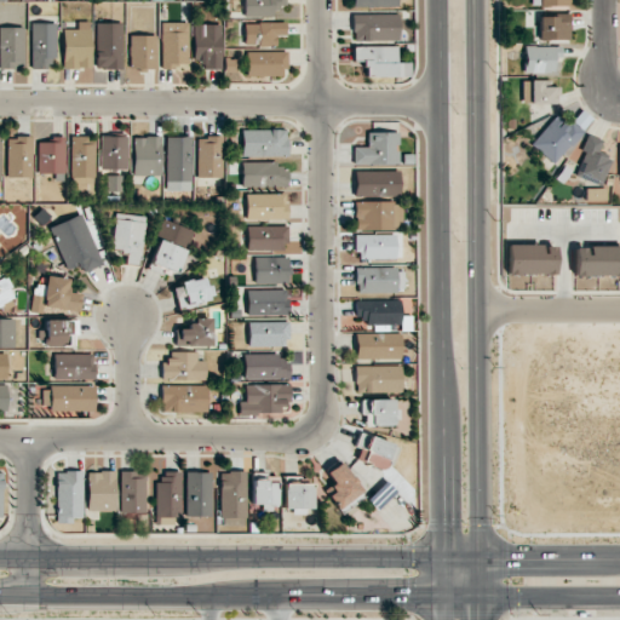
[(242,0),(244,17),(276,16),(276,6),(286,6),(285,0),(242,0)]
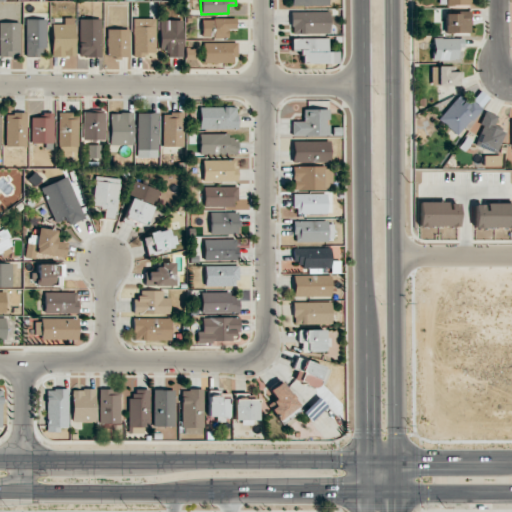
[(290,12),(291,34),(329,33),(328,11),(290,12)]
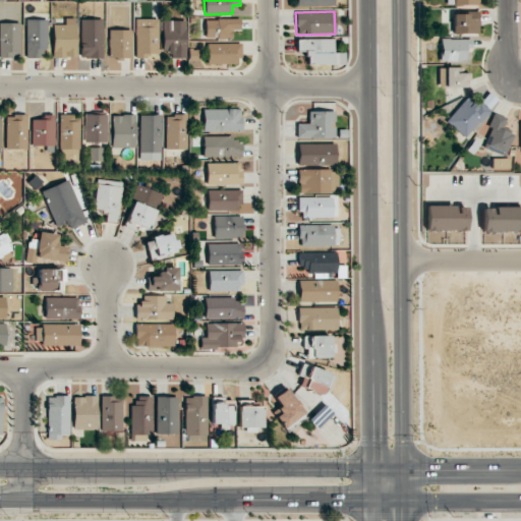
[(452,34),(478,34),(478,13),(453,12),(452,34)]
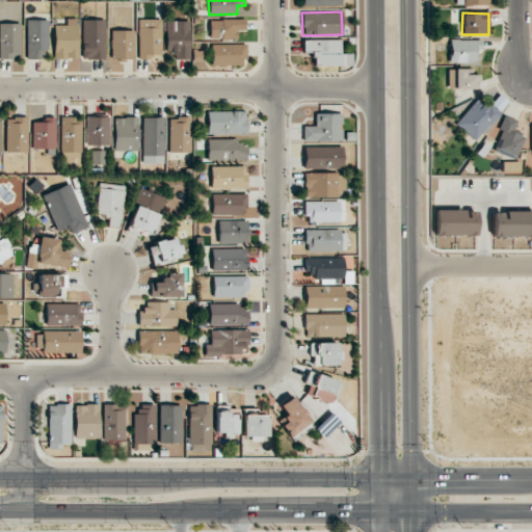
[(78,58),(77,19),(67,19),(67,25),(53,25),(54,59),(78,58)]
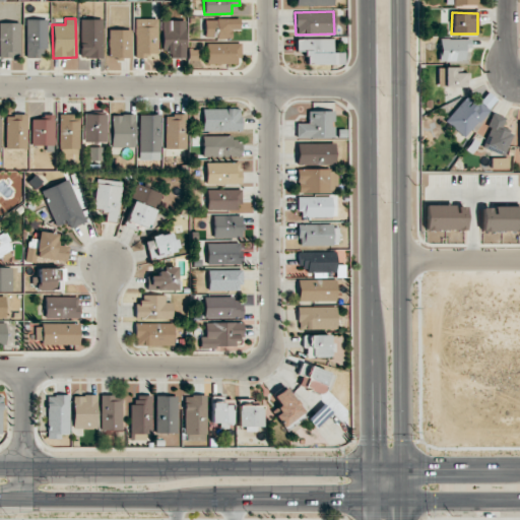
[(135,56),(157,57),(158,19),(135,18),(135,56)]
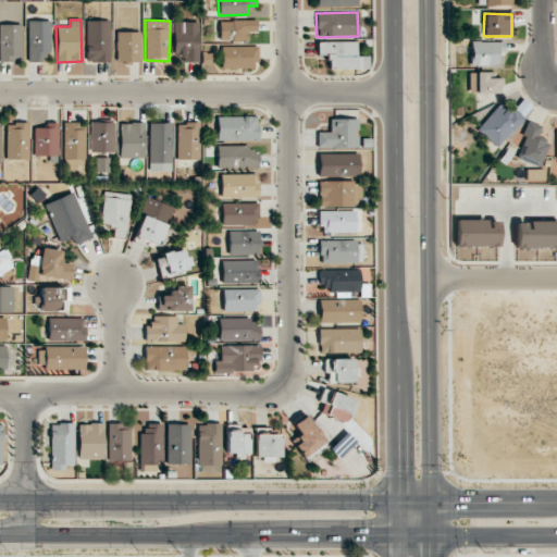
[(257,32),(256,20),(219,21),(220,41),(248,40),(248,32),(257,32)]
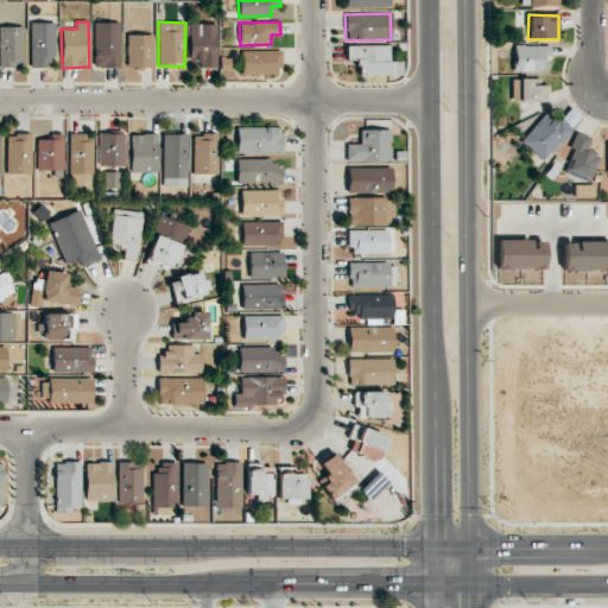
[(30,67),(55,67),(55,23),(31,23),(30,67)]
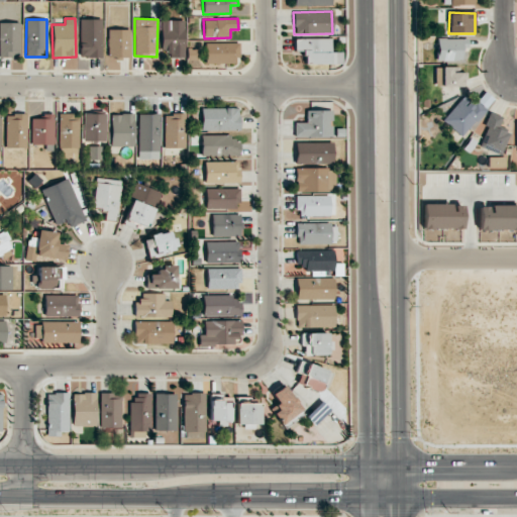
[(102,19),(80,19),(80,58),(101,58),(102,19)]
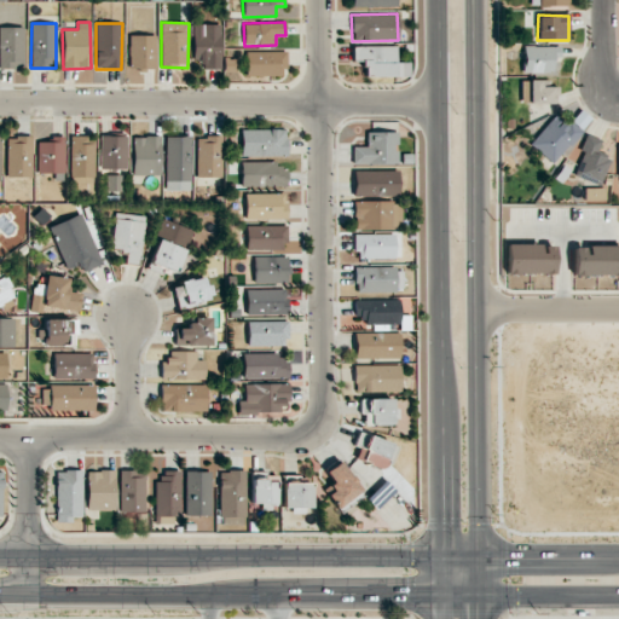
[(221,69),(221,24),(194,24),(192,59),(200,59),(200,69),(221,69)]
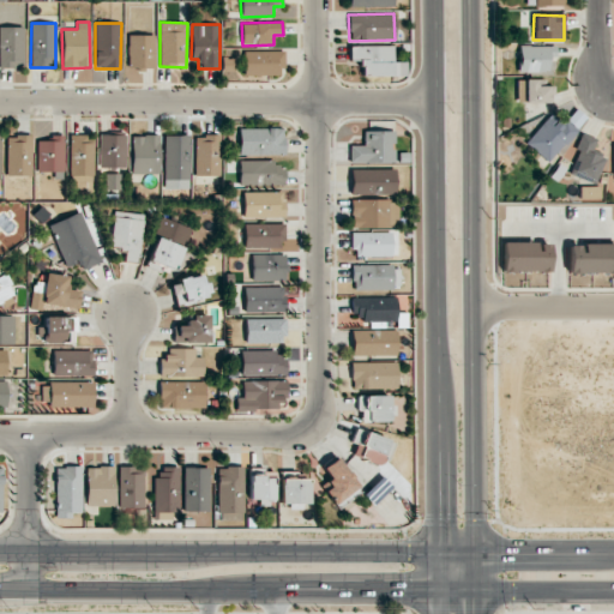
[(24,28),(0,26),(0,67),(23,67),(24,28)]
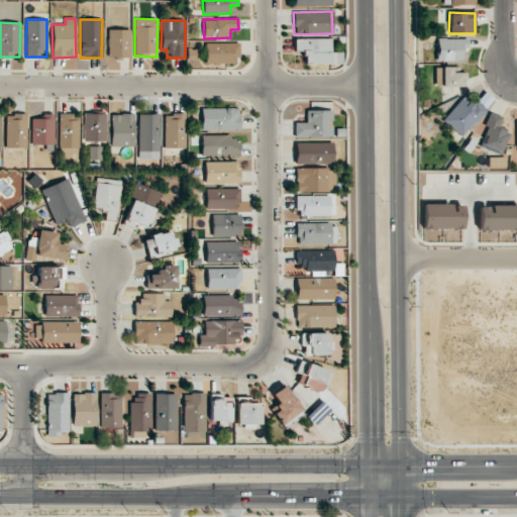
[(130,58),(130,29),(108,29),(108,57),(130,58)]
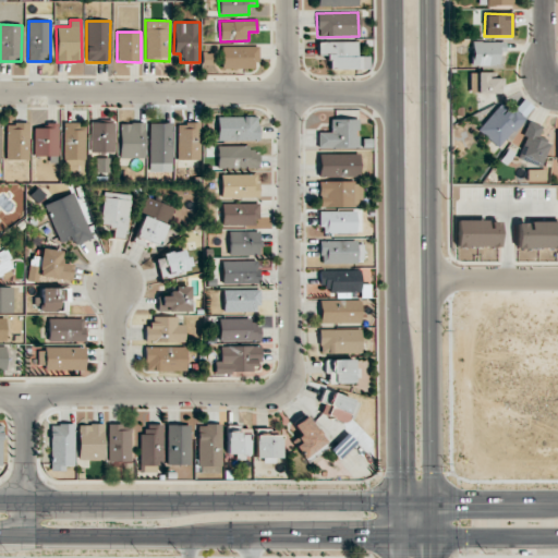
[(370,70),(370,57),(356,56),(358,43),(318,41),(317,55),(329,55),(329,69),(370,70)]
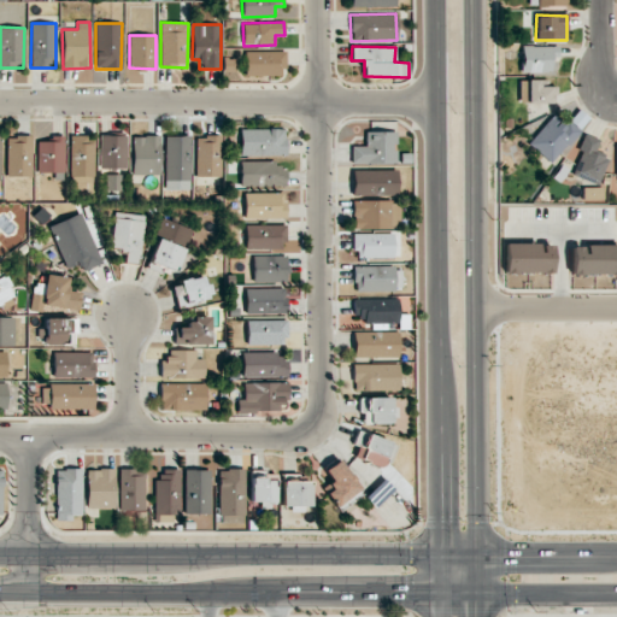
[(522,72),(552,72),(552,60),(558,60),(558,46),(522,46),(522,72)]
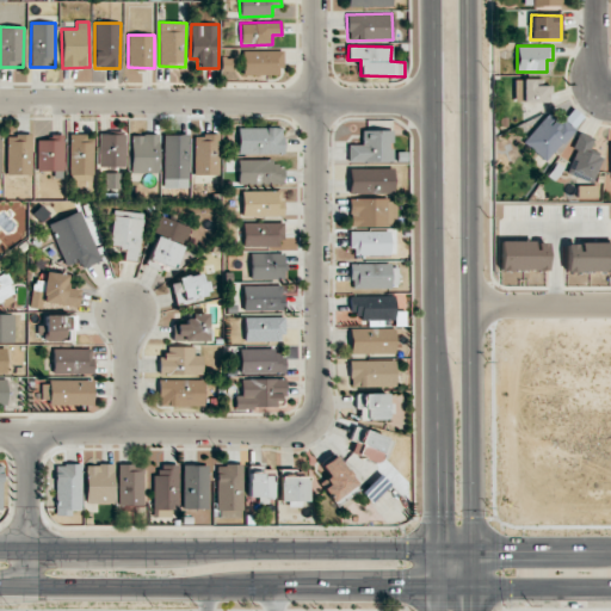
[(281,50),(242,51),(242,75),(281,74),(281,50)]
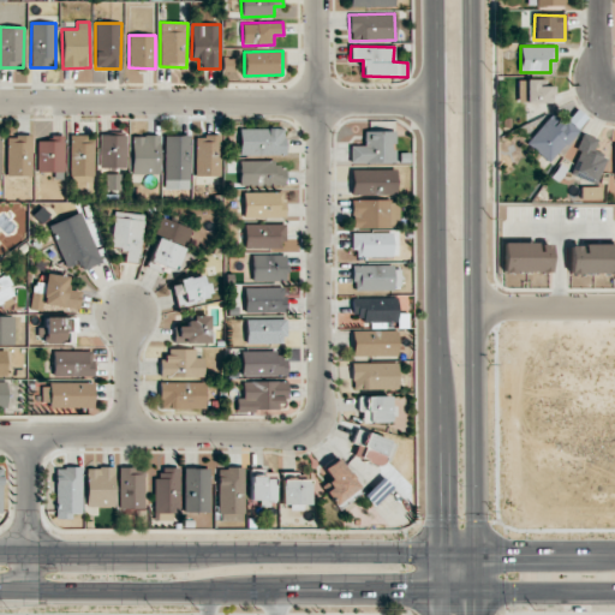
[(553,81),(520,82),(521,105),(553,103),(553,81)]
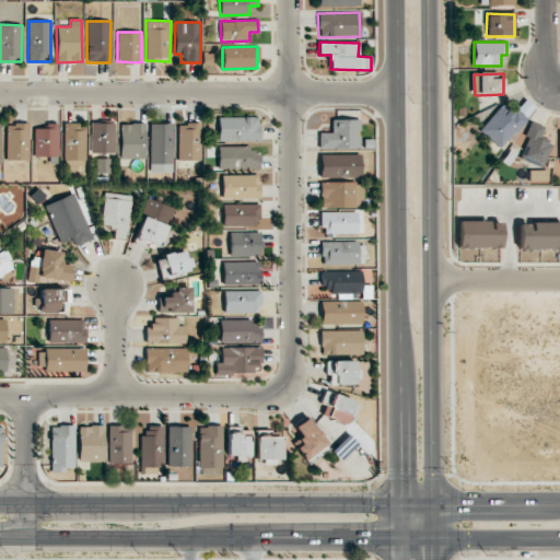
[(536,108),(525,98),(513,112),(503,103),(479,130),(500,149),(536,108)]
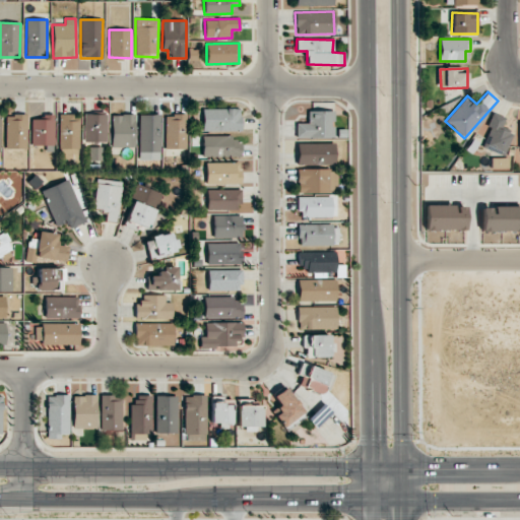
[(202,131),(241,131),(240,109),(202,109),(202,131)]
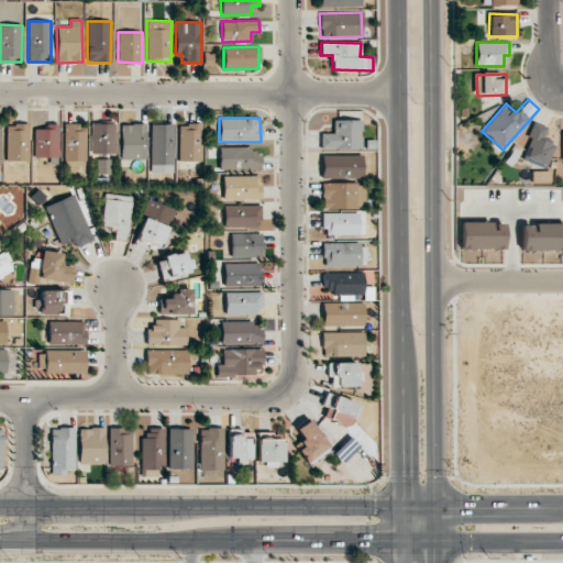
[(362,120),(332,120),(333,133),(320,134),(320,150),(361,150),(361,131),(362,131),(362,120)]
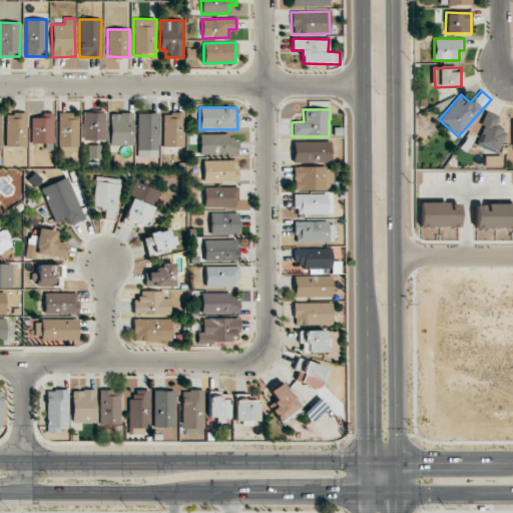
[(476,146),(498,154),(506,130),(495,126),(498,116),(485,111),(480,126),(483,127),(476,146)]
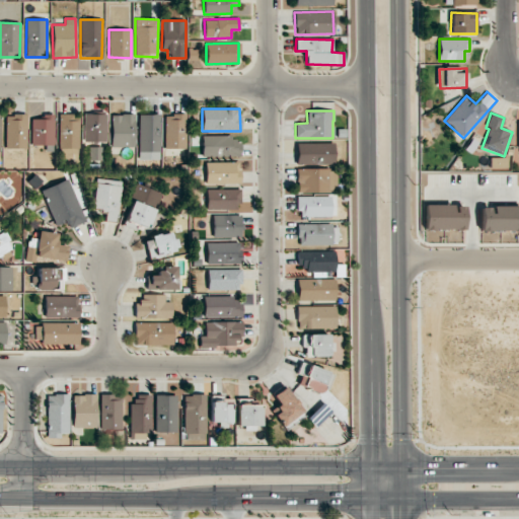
[(59,115),(60,154),(80,153),(79,114),(59,115)]
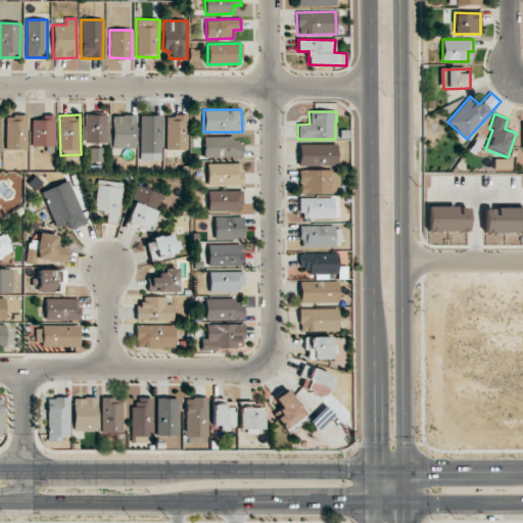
[(86,143),(107,143),(106,114),(85,115),(86,143)]
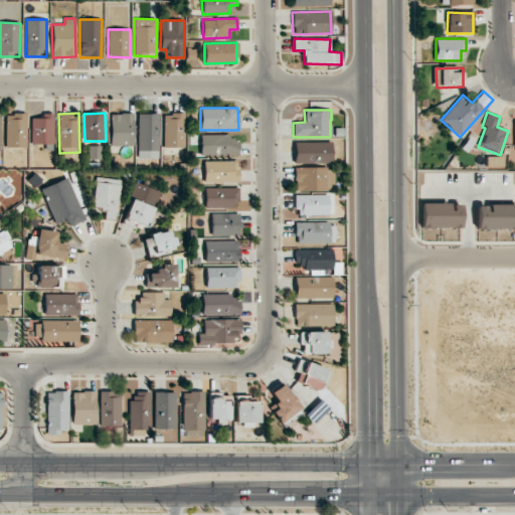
[(26,148),(26,114),(6,114),(5,148),(26,148)]
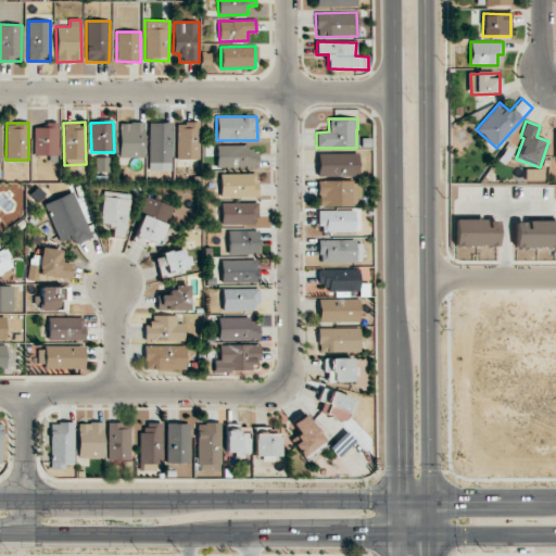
[(59,123),(45,123),(45,128),(34,127),(33,155),(58,155),(59,123)]
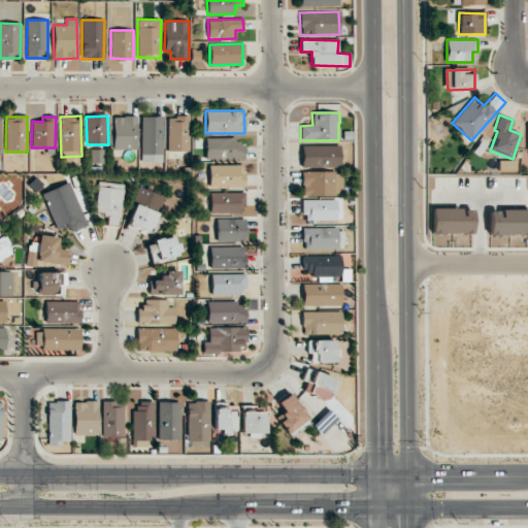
[(136,117),(113,117),(113,150),(137,150),(136,117)]
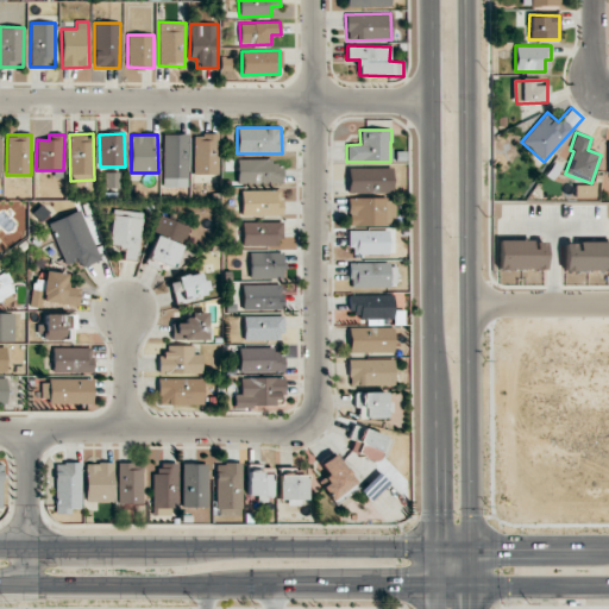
[(187,135),(162,135),(163,188),(188,187),(187,135)]
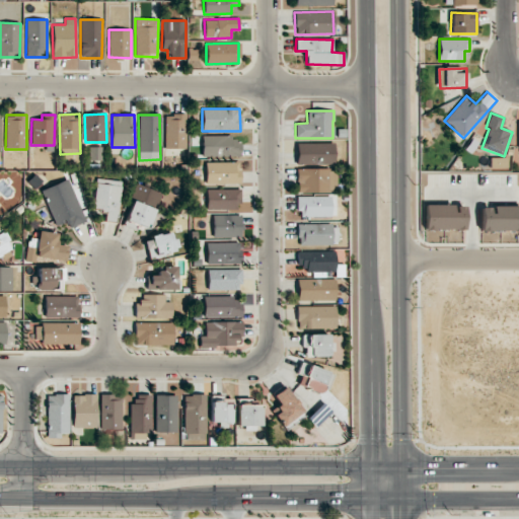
[(187,115),(164,115),(165,149),(187,149),(187,115)]
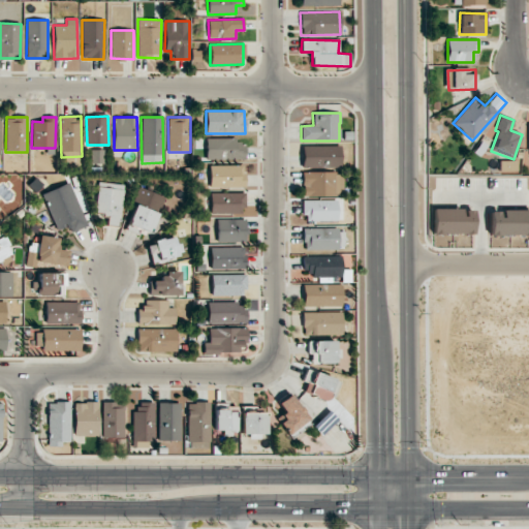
[(206,160),(245,159),(245,144),(237,144),(237,137),(206,138),(206,160)]
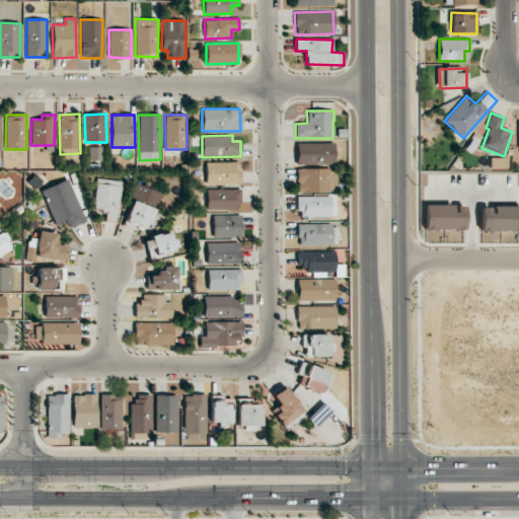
[(296,165),(334,164),(334,143),(296,144),(296,165)]
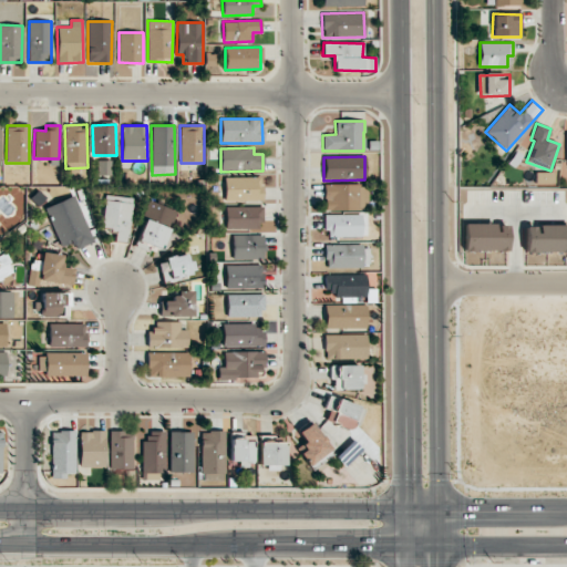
[(554,183),(554,173),(536,173),(536,183),(554,183)]
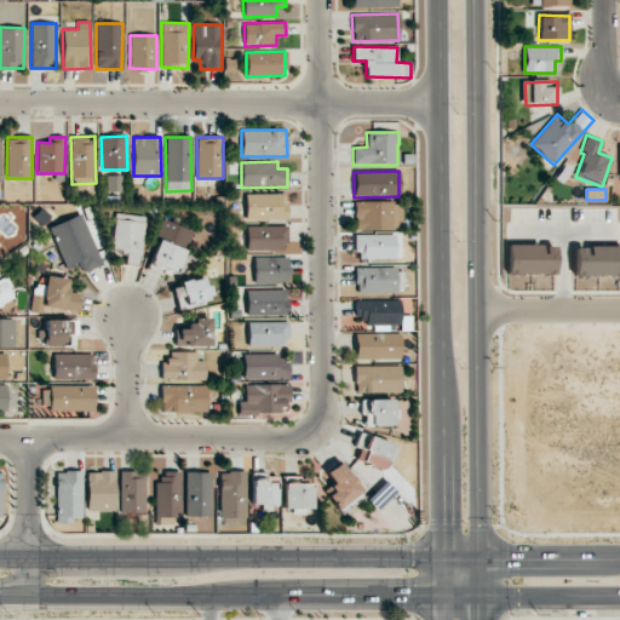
[(286,194),(245,194),(246,219),(287,219),(286,194)]
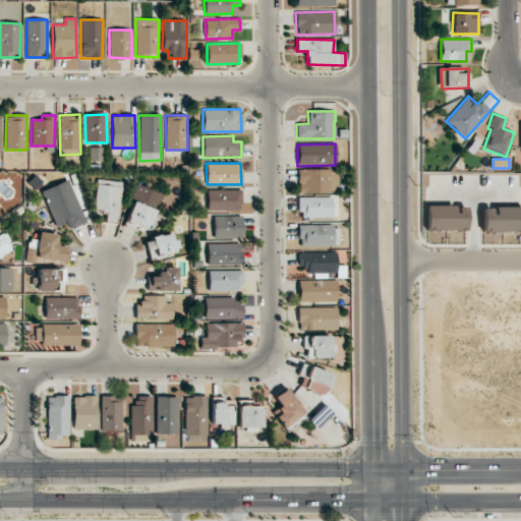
[(298,193),(336,192),(336,169),(297,170),(298,193)]
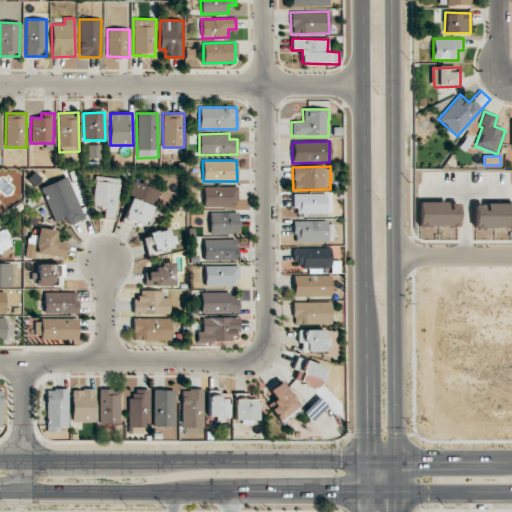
[(85,218),(66,176),(40,188),(55,223),(66,218),(69,225),(85,218)]
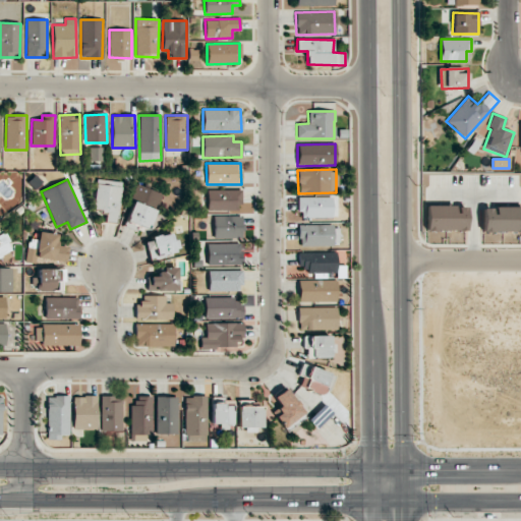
[(105,221),(117,222),(121,182),(97,179),(94,209),(106,211),(105,221)]
